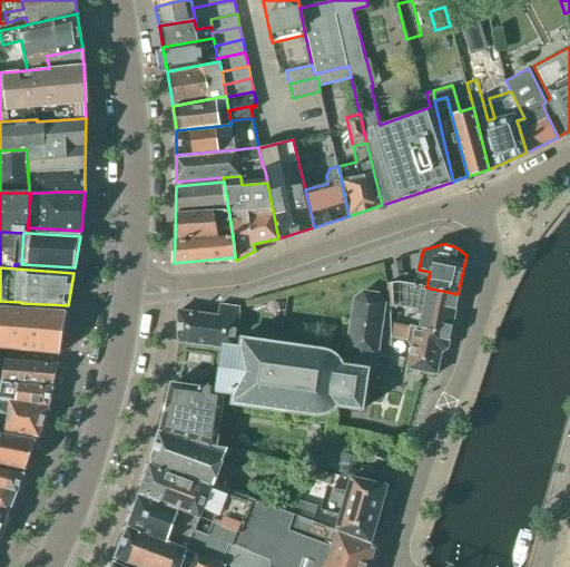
[(426,287),(428,283),(397,280),(386,282),(389,300),(385,299),(381,331),(405,335),(409,322),(452,332),(457,310),(455,309),(458,294),(426,287)]
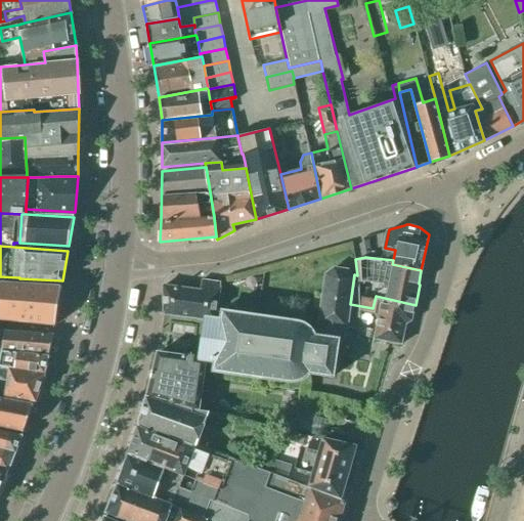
[(324,272),(316,333),(339,336),(338,339),(344,339),(345,328),(347,326),(350,304),(354,274),(349,268),(331,265),(324,272)]
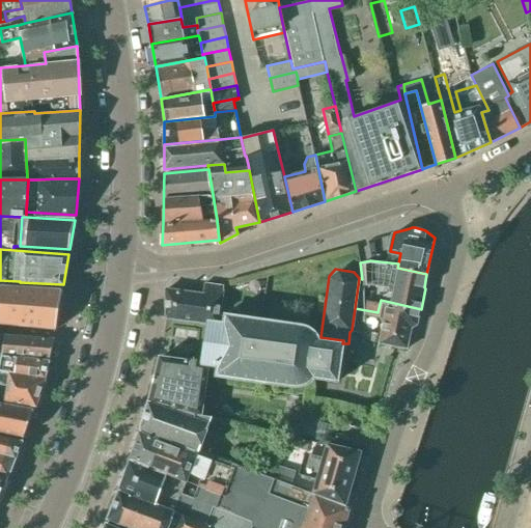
[(222,325),(223,321),(219,321),(224,285),(205,282),(204,294),(165,288),(166,316),(210,323),(222,325)]
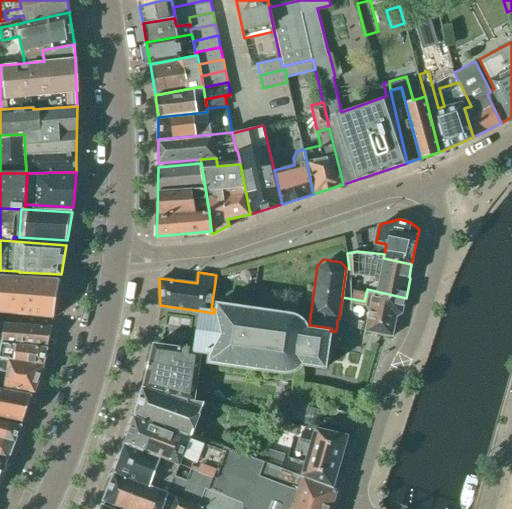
[(0,274),(0,310),(54,316),(60,279),(61,279),(0,274)]
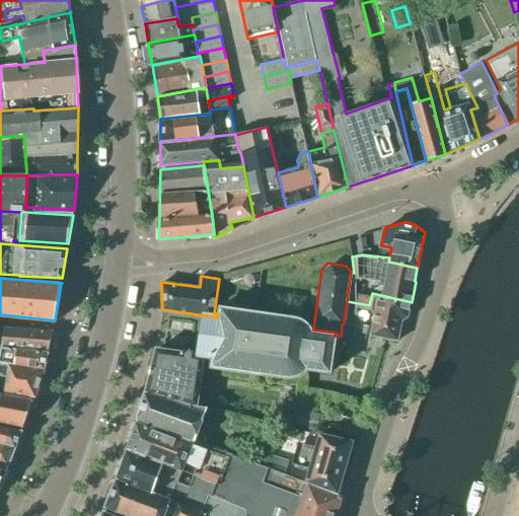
[(409,317),(412,302),(372,293),(369,305),(375,306),(370,333),(369,335),(398,341),(402,320),(409,317)]
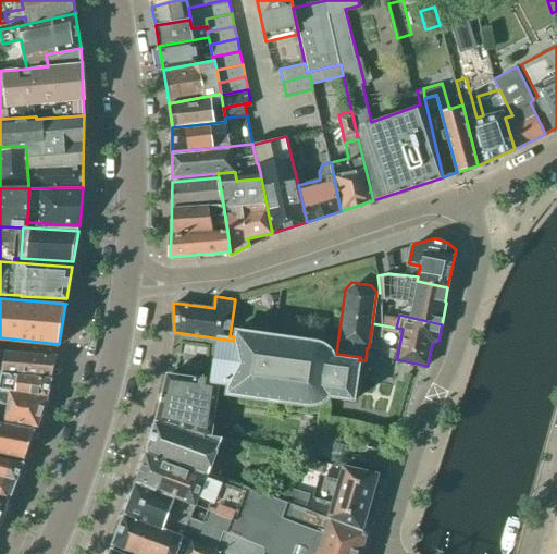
[(220,339),(214,380),(220,381),(220,384),(226,385),(225,394),(308,407),(312,407),(316,406),(320,405),(323,403),(327,399),(330,397),(355,401),(359,360),(360,357),(336,354),(333,348),(331,346),(325,342),(322,341),(320,340),(235,328),(233,341),(220,339)]
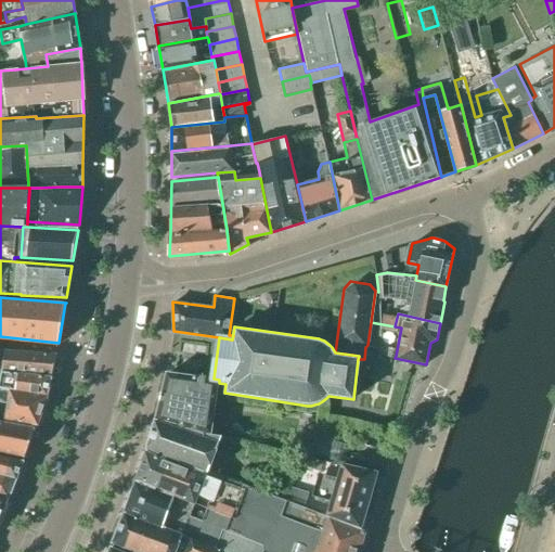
[(391,356),(394,348),(379,345),(378,354),(391,356)]
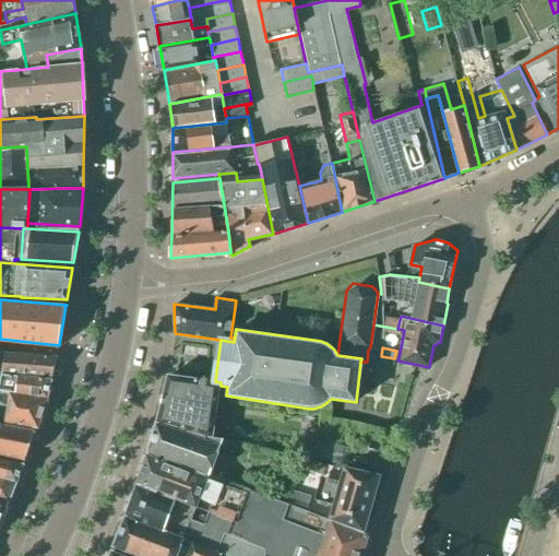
[(0,380),(2,373),(7,352),(0,351),(0,403),(7,405),(10,391),(0,389),(0,380)]
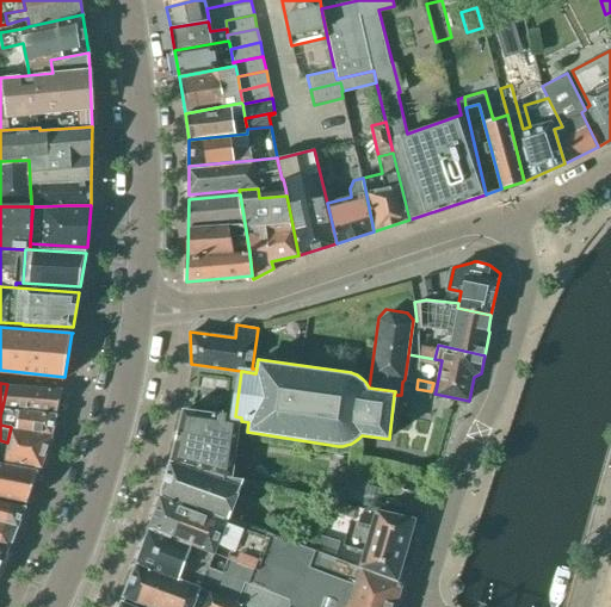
[(2,407),(56,414),(62,389),(7,384),(2,407)]
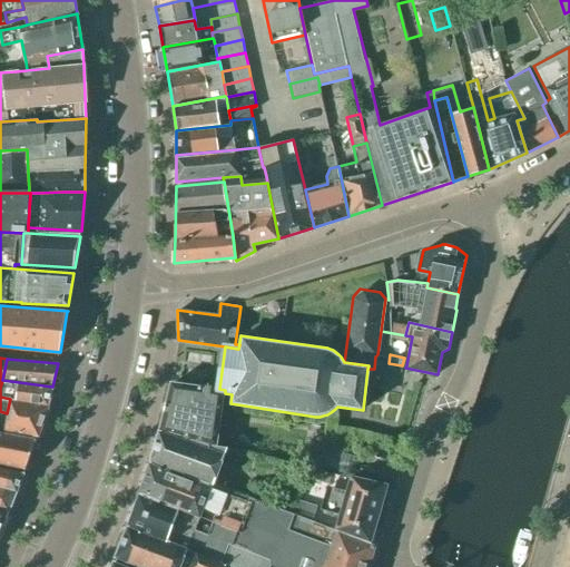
[(48,406),(52,387),(2,380),(0,388),(0,397),(10,399),(48,404),(48,406)]
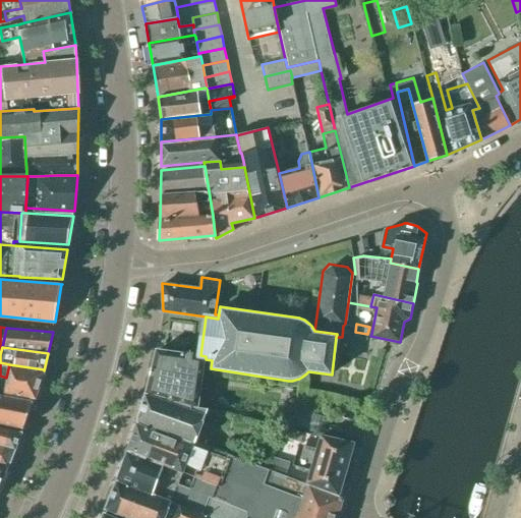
[(206,356),(200,355),(157,349),(146,395),(198,407),(199,406),(206,359),(206,356)]
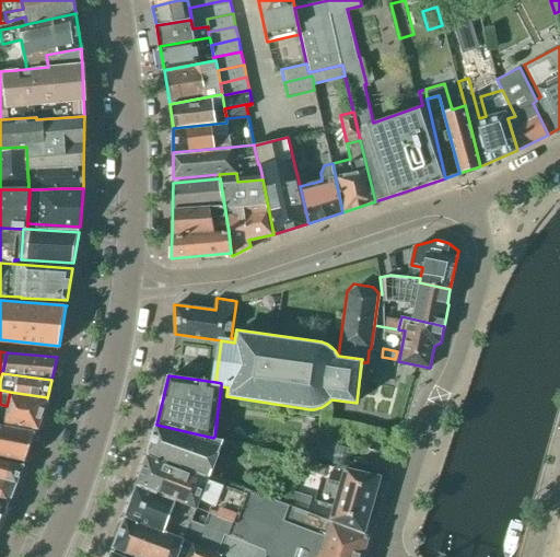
[(36,429),(47,398),(47,397),(10,392),(7,406),(4,421),(33,427),(33,428),(36,429)]
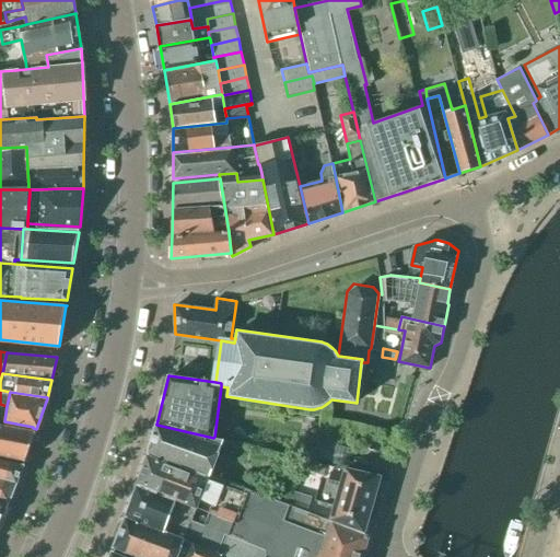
[(0,454),(25,460),(35,432),(0,424),(0,454)]
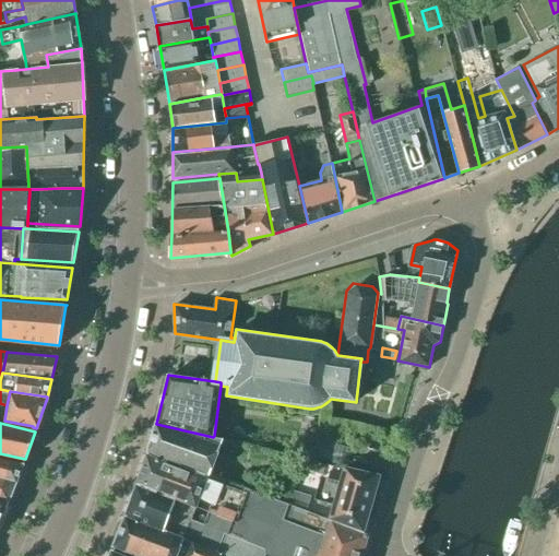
[(223,438),(214,436),(213,437),(156,424),(147,451),(210,474),(223,438)]
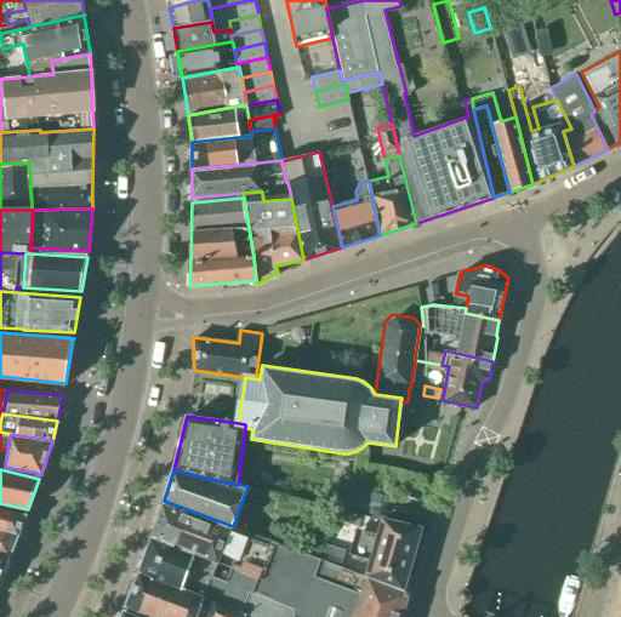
[(391,496),(349,486),(346,504),(386,514),(391,496)]
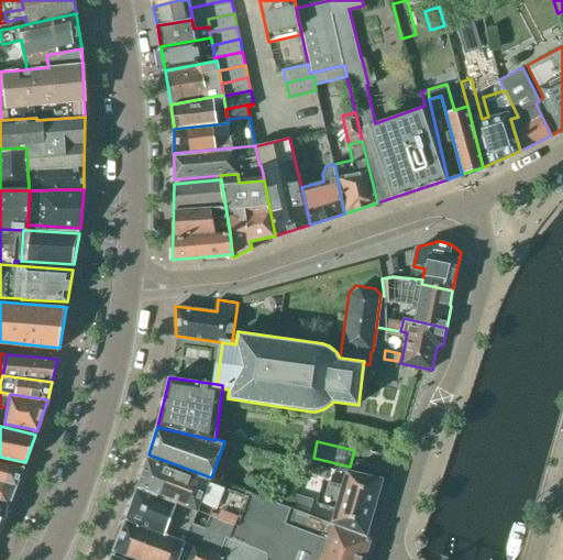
[(136,489),(235,525),(247,491),(216,479),(213,483),(147,458),(142,473),(136,489)]
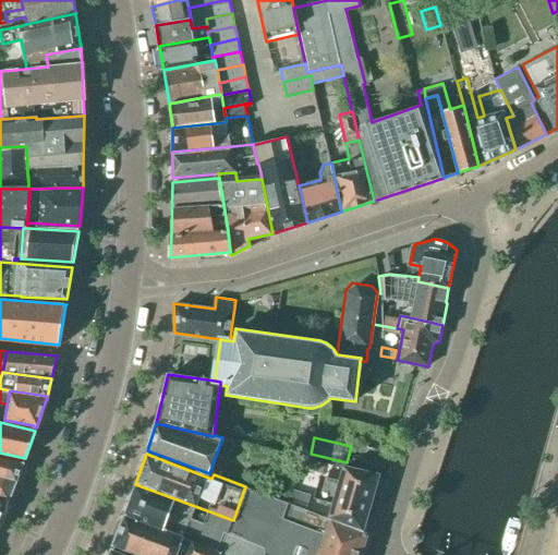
[(0,477),(16,481),(23,463),(0,458),(0,477)]
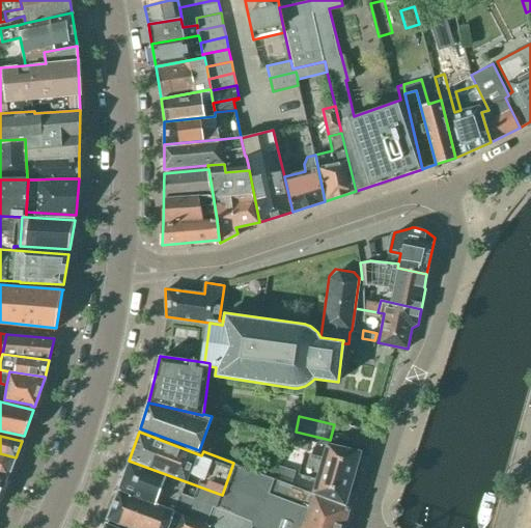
[(313,492),(345,504),(360,451),(327,443),(313,492)]
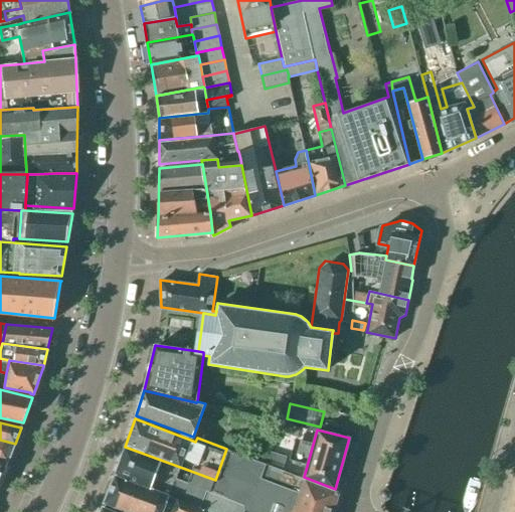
[(0,459),(7,462),(15,444),(0,440),(0,459)]
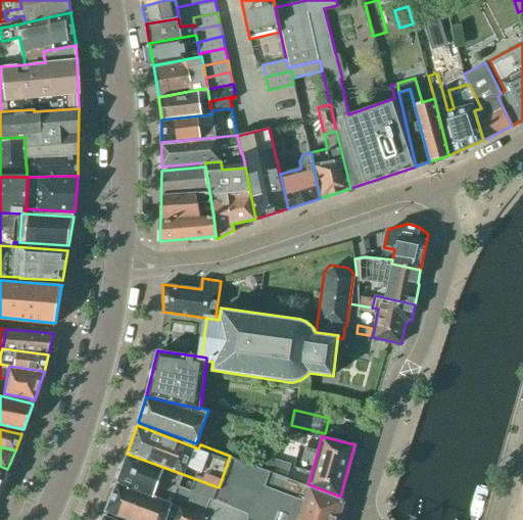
[(127,454),(117,481),(208,518),(219,487),(127,454)]
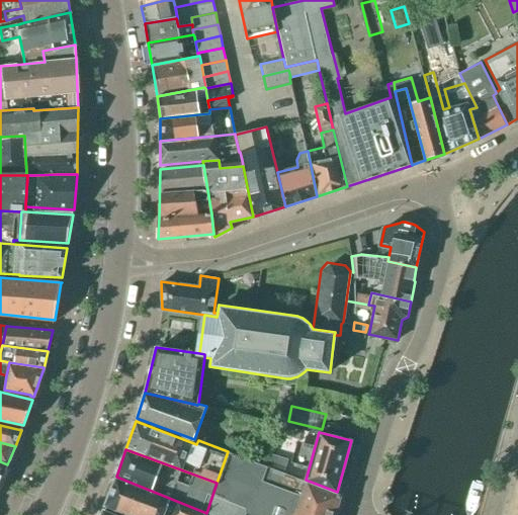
[(340,494),(337,492),(228,451),(206,513),(211,514),(327,514),(329,511),(335,511),(340,494)]
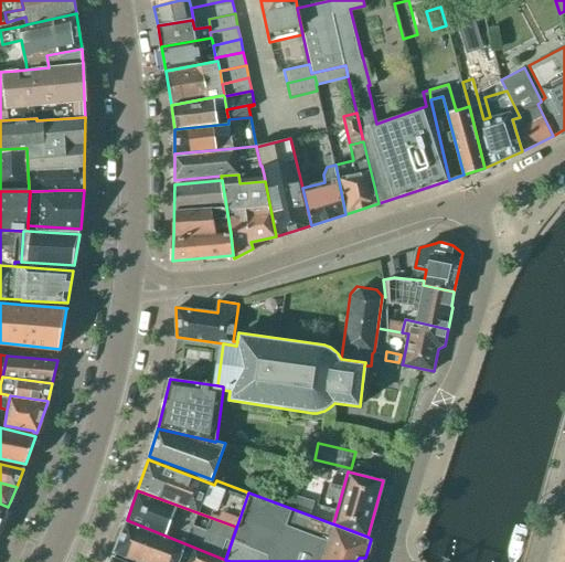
[(313,501),(296,496),(292,508),(310,513),(313,501)]
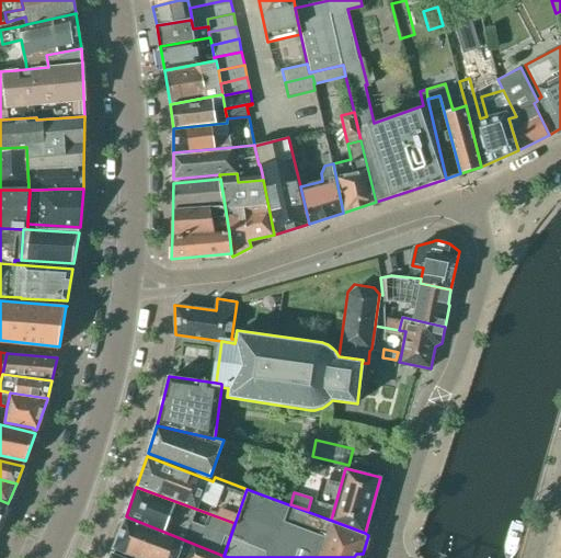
[(229,557),(224,556),(126,516),(113,548),(139,557),(229,557)]
